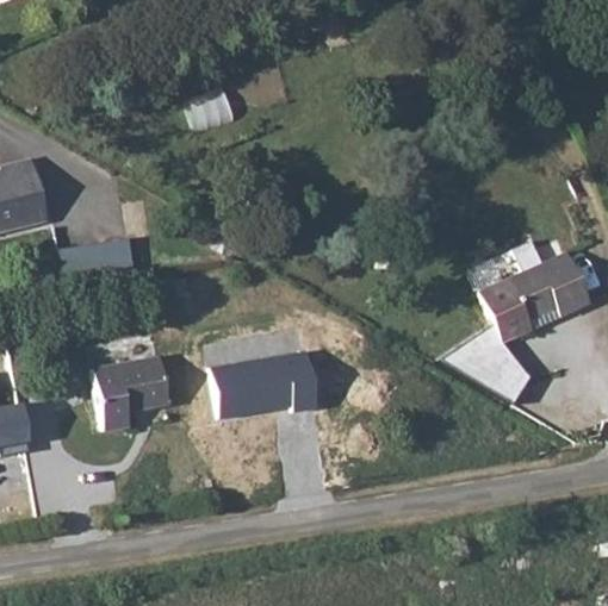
[(227,83),(187,97),(199,131),(239,118),(227,83)]
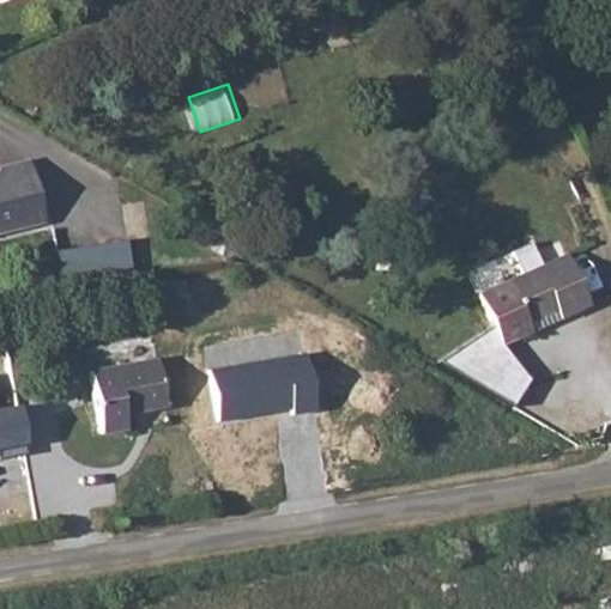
[(0,171),(0,229),(53,215),(34,152),(4,162),(7,170),(0,171)]
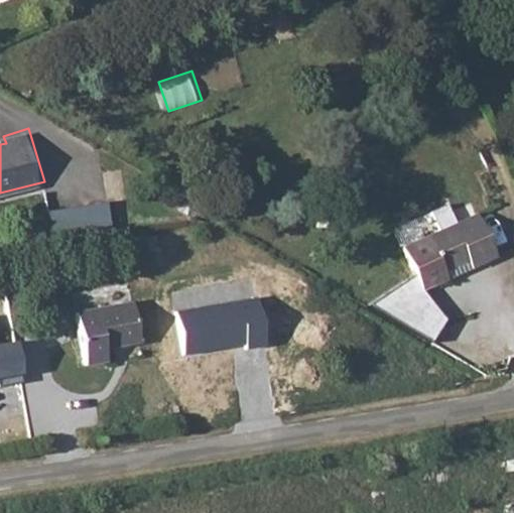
[(65,206),(70,241),(120,232),(114,197),(65,206)]
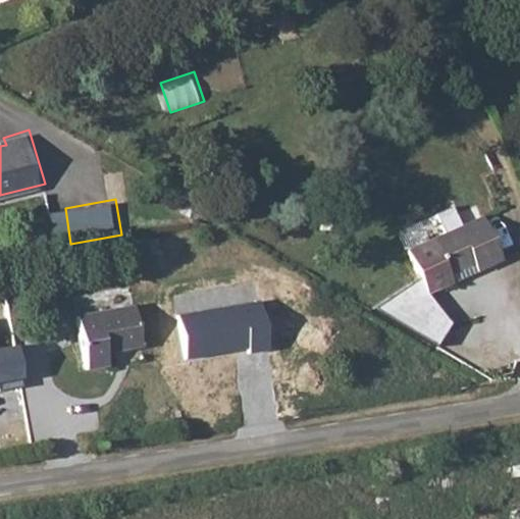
[(55,209),(61,245),(70,244),(65,208),(55,209)]
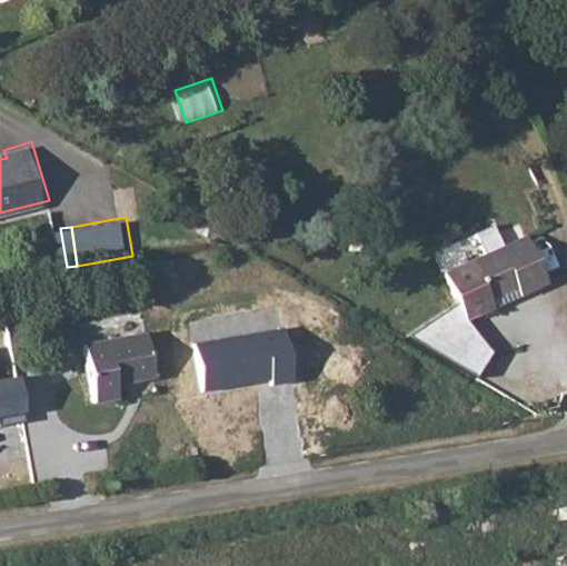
[(530,281),(535,291),(561,280),(541,235),(448,276),(460,304),(468,320),(498,307),(494,297),(530,281)]
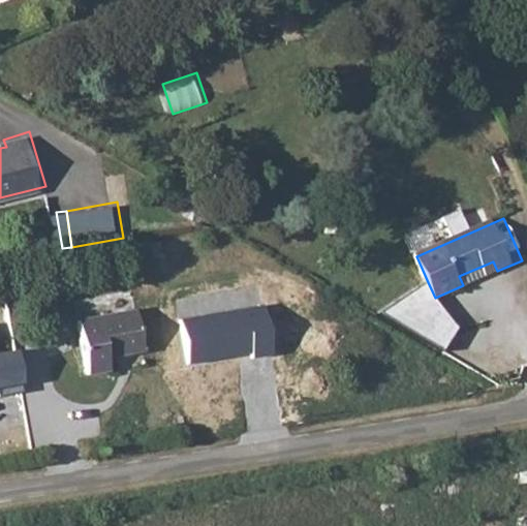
[(463,285),(497,271),(493,261),(459,276),(463,285)]
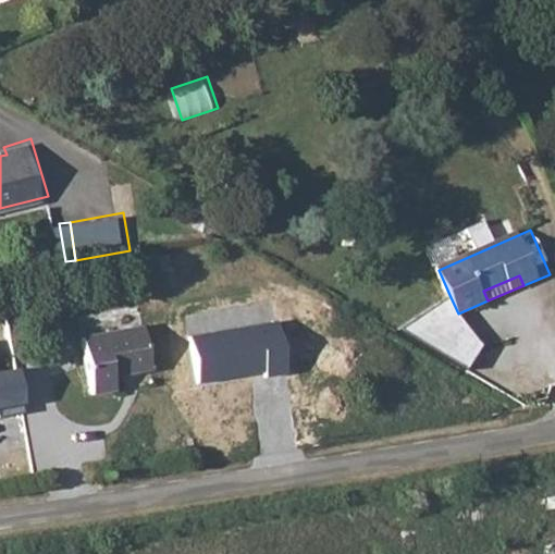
[(458,314),(451,297),(404,330),(470,370),(485,345),(458,314)]
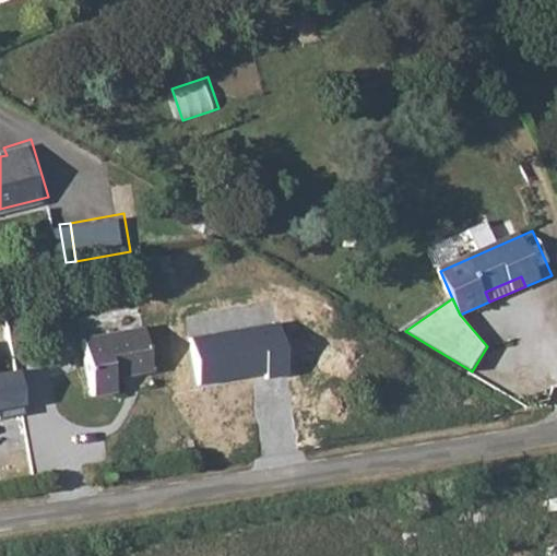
[(199,386),(293,369),(284,320),(190,338),(199,386)]
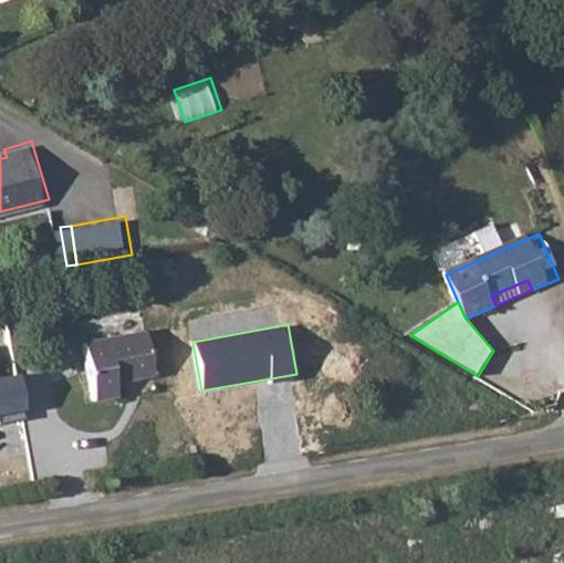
[(154,389),(148,345),(85,354),(91,410),(114,406),(115,394),(154,389)]
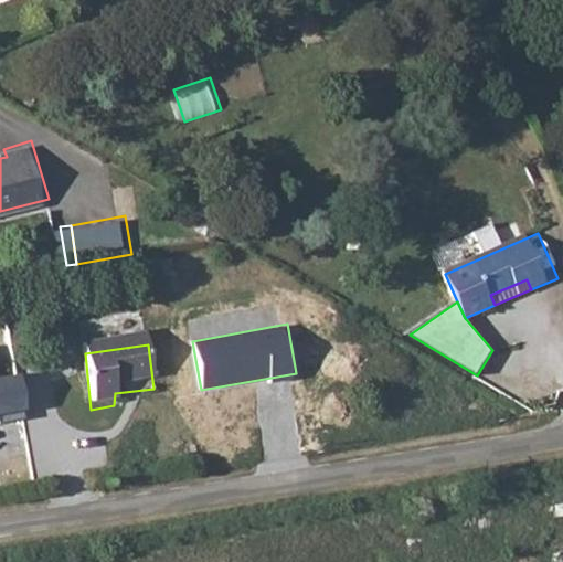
[(0,410),(27,406),(20,371),(0,373),(0,410)]
